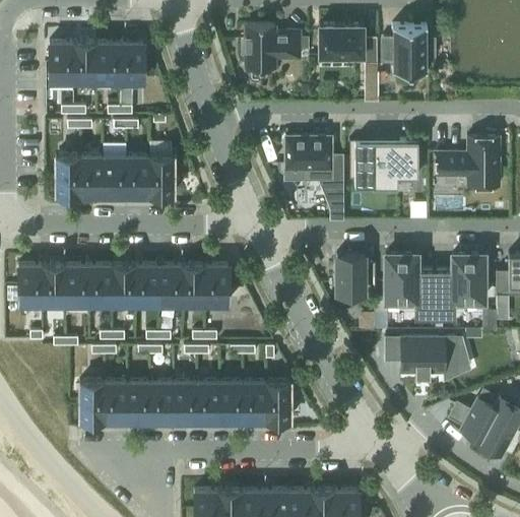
[(273,24),(245,24),(245,38),(241,38),(241,54),(245,54),(245,67),(273,67),(273,57),(298,57),(298,31),(281,31),(281,33),(273,33),(273,24)]
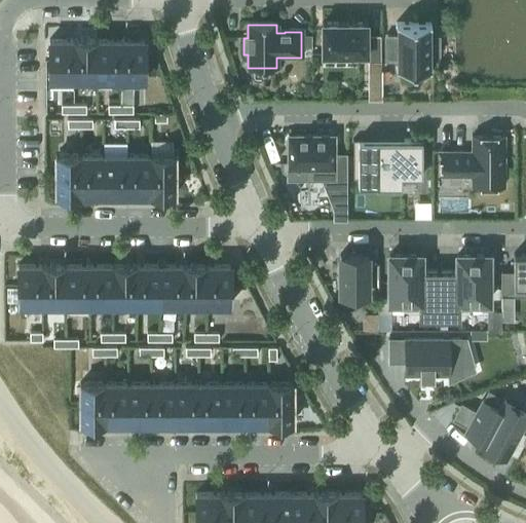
[(380,64),(380,37),(367,37),(367,25),(323,25),(323,55),(366,55),(366,64),(380,64)]
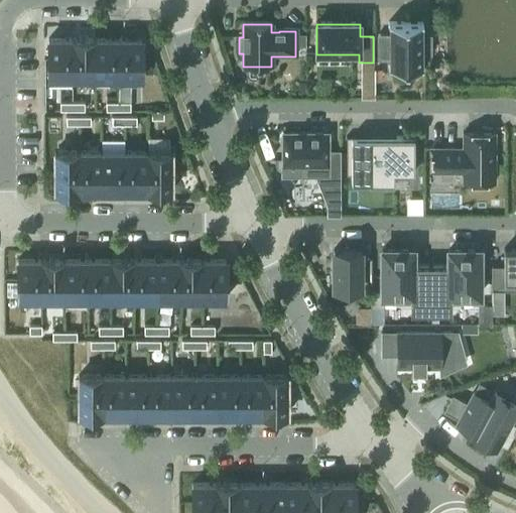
[(390,68),(388,68),(388,69),(423,69),(423,68),(421,68),(421,55),(430,55),(430,37),(421,37),(421,25),(422,25),(422,24),(388,24),(388,25),(390,25),(390,36),(378,36),(378,60),(390,60),(390,68)]
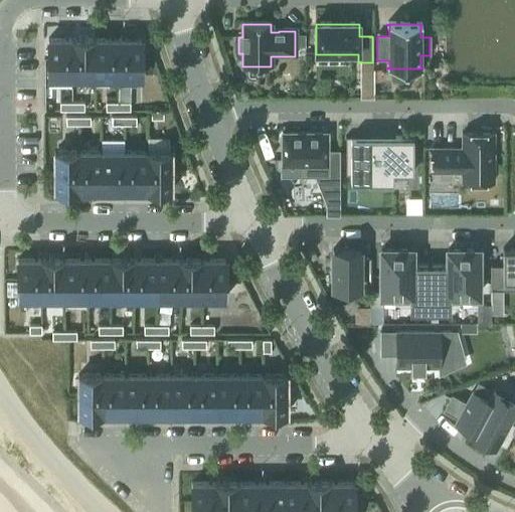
[(47,78),(71,78),(71,40),(47,40),(47,78)]
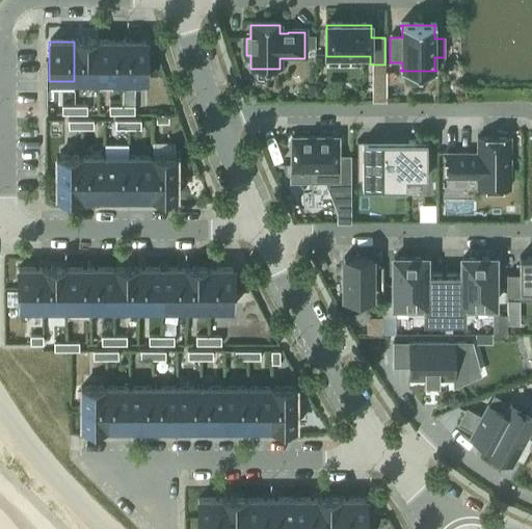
[(74,42),(74,81),(97,81),(97,42),(74,42)]
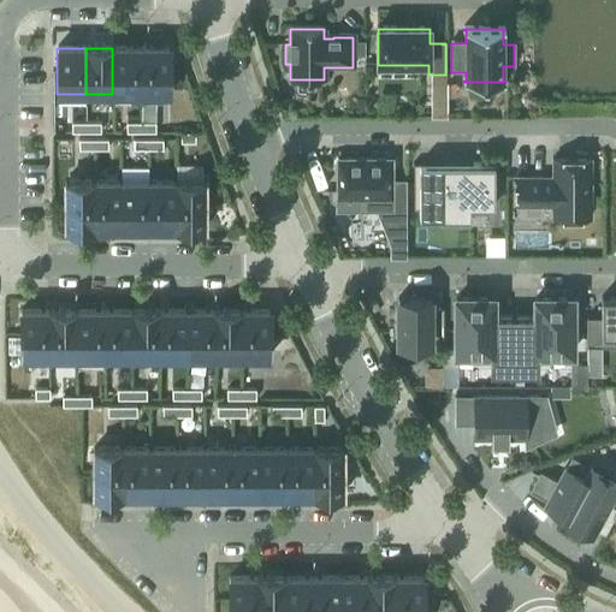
[(140,94),(140,48),(112,48),(112,94),(140,94)]
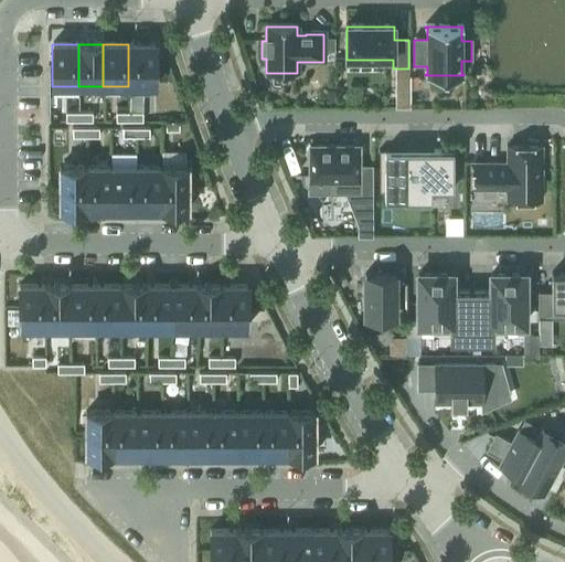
[(155,44),(128,44),(128,86),(155,86),(155,44)]
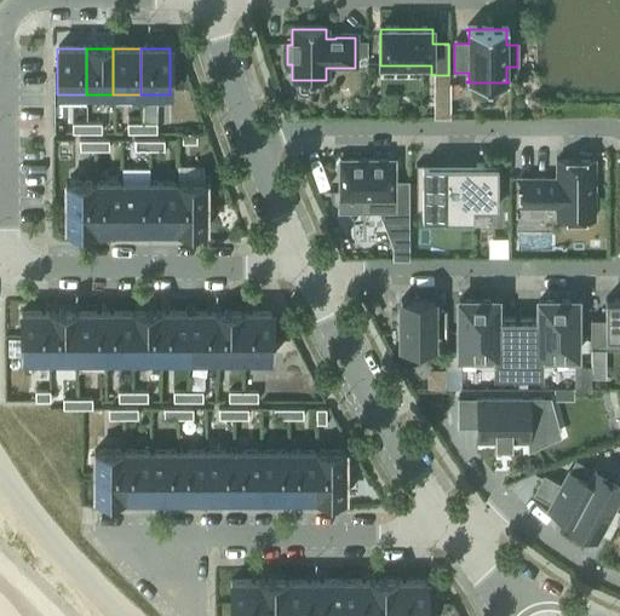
[(448,104),(434,105),(434,119),(449,119),(448,104)]
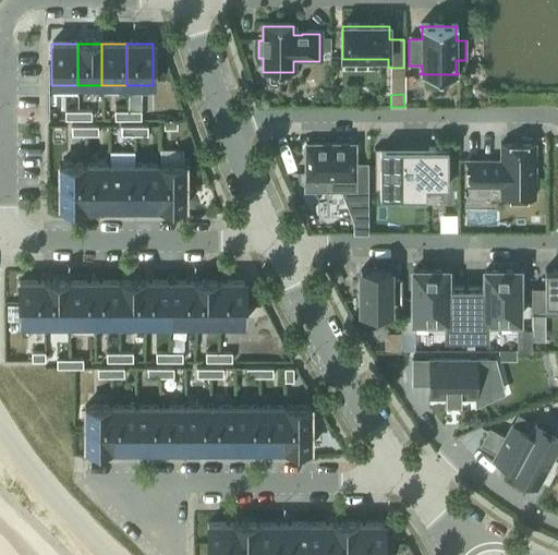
[(63,121),(77,121),(77,112),(63,112),(63,121)]
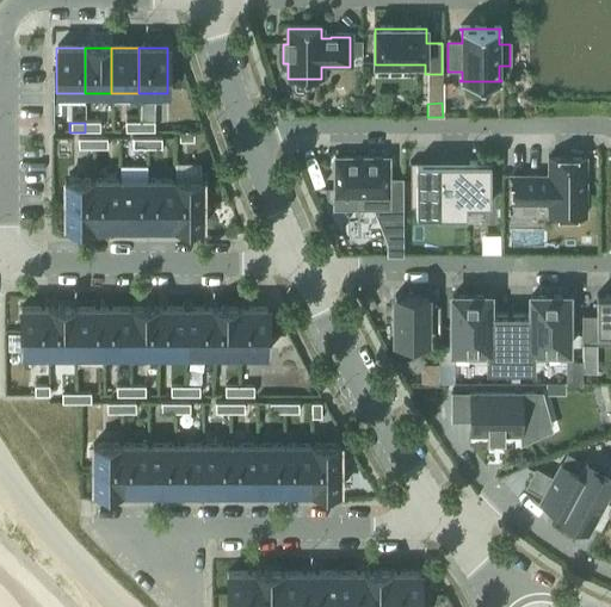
[(85,123),(85,132),(99,132),(99,123),(85,123)]
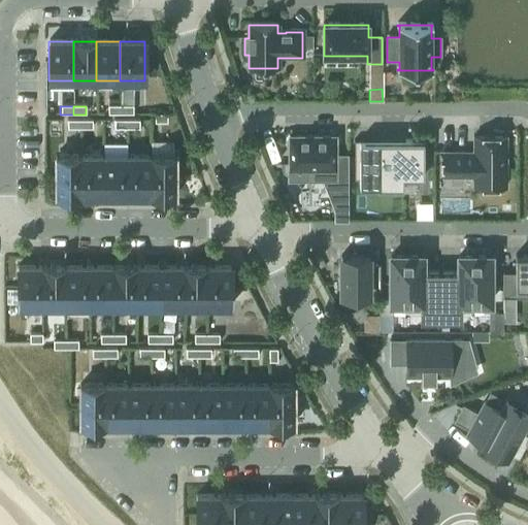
[(107,115),(120,115),(120,106),(107,106),(107,115)]
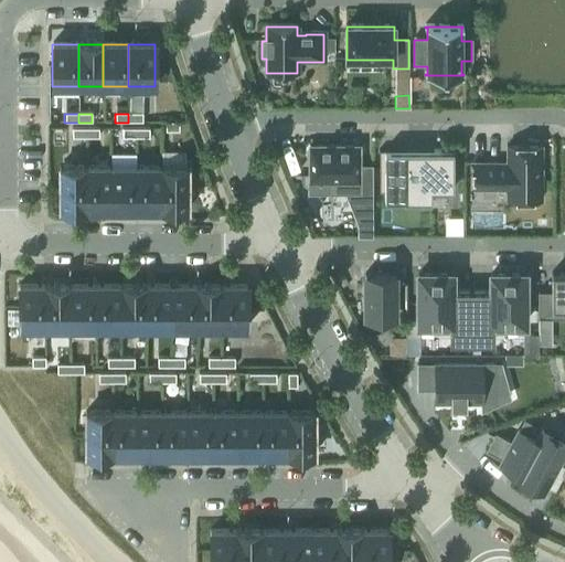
[(128,114),(128,123),(141,123),(141,114),(128,114)]
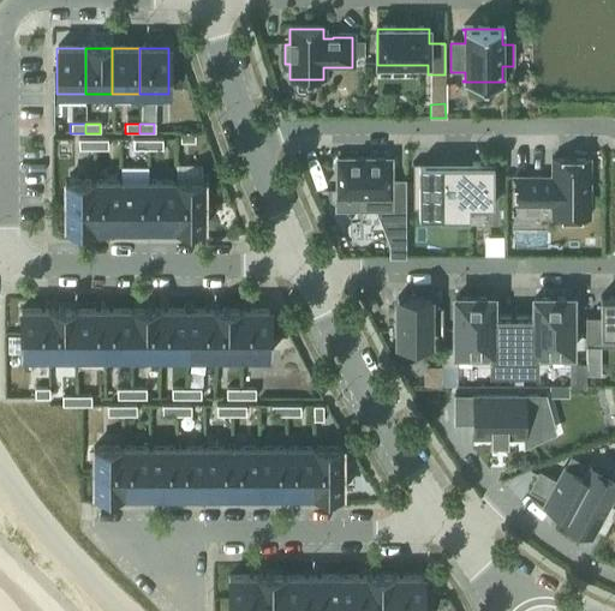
[(193,143),(193,133),(179,133),(179,143),(193,143)]
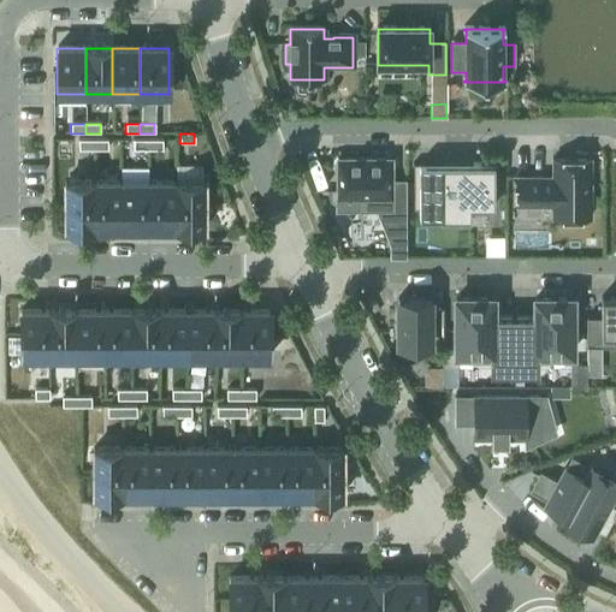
[(93,150),(93,141),(78,141),(78,150),(93,150)]
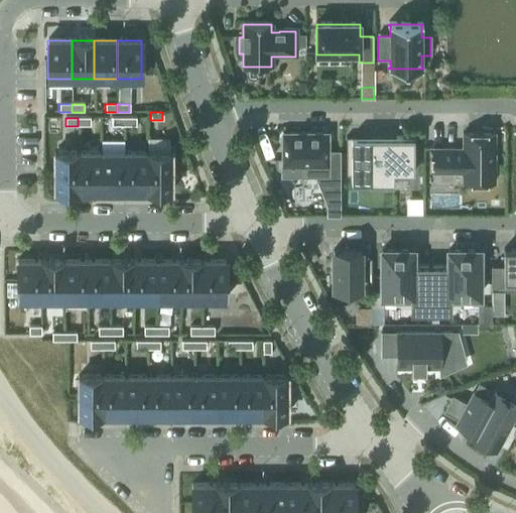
[(90,118),(78,118),(78,126),(90,126),(90,118)]
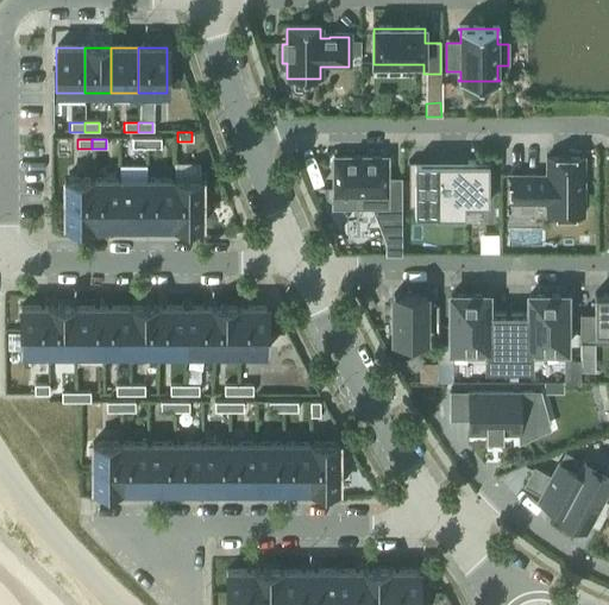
[(131,149),(145,149),(145,139),(131,139),(131,149)]
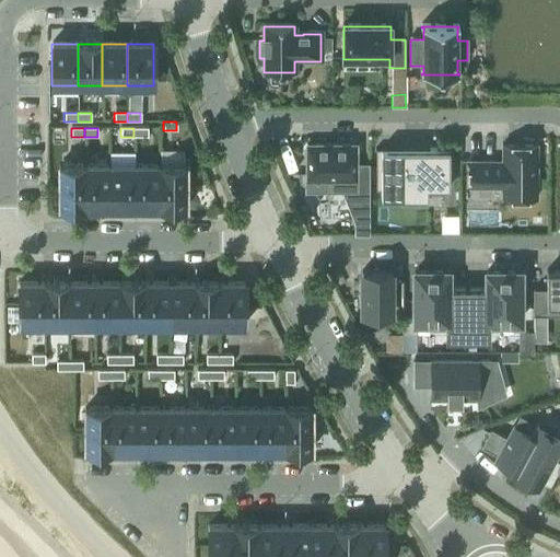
[(133,128),(133,137),(147,137),(147,128),(133,128)]
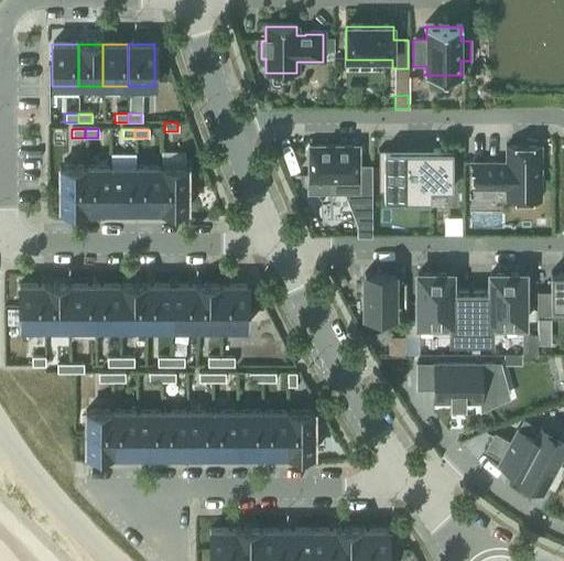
[(372,227),(371,194),(371,168),(358,168),(358,148),(308,148),(310,183),(327,183),(327,194),(344,194),(358,227),(372,227)]
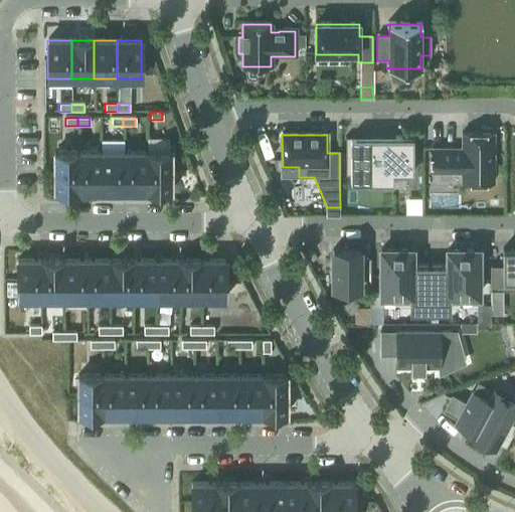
[(432,150),(432,174),(462,174),(462,183),(494,183),(494,135),(462,135),(462,150),(432,150)]
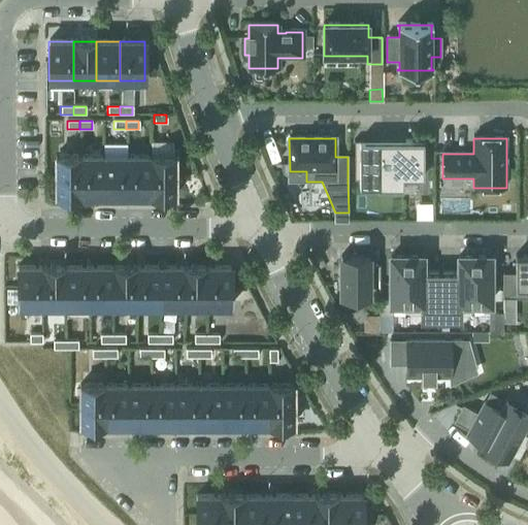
[(356,167),(354,167),(354,181),(360,181),(360,189),(378,188),(378,193),(403,193),(403,178),(423,178),(423,142),(403,142),(359,142),(360,167),(356,167)]
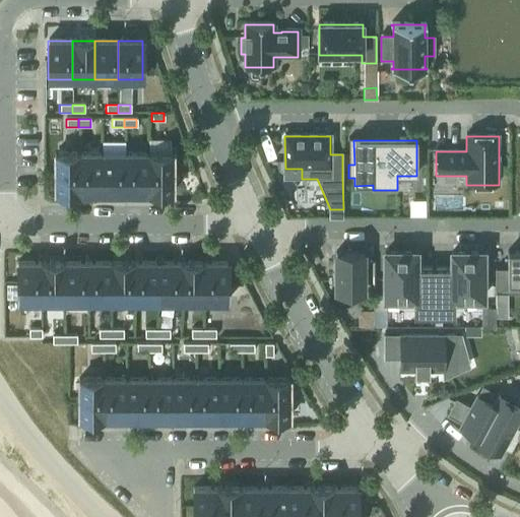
[(54,194),(78,194),(78,154),(54,154),(54,194)]
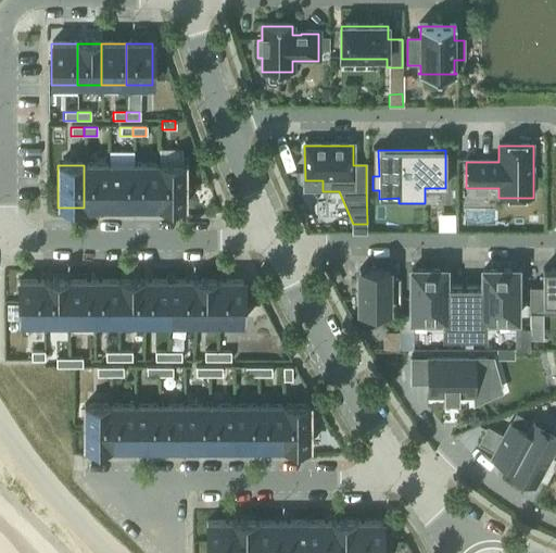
[(84,165),(84,208),(109,208),(109,165),(84,165)]
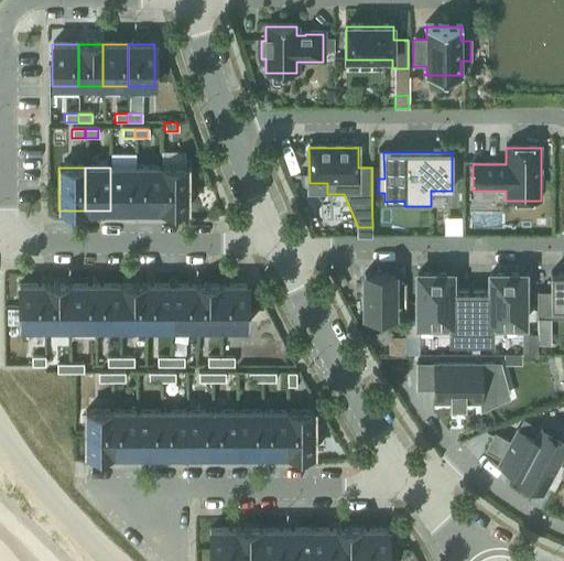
[(134,211),(134,168),(110,168),(110,211),(134,211)]
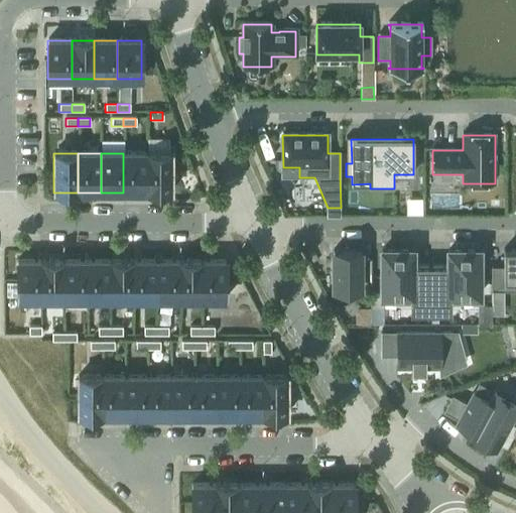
[(146,193),(146,153),(123,153),(123,193),(146,193)]
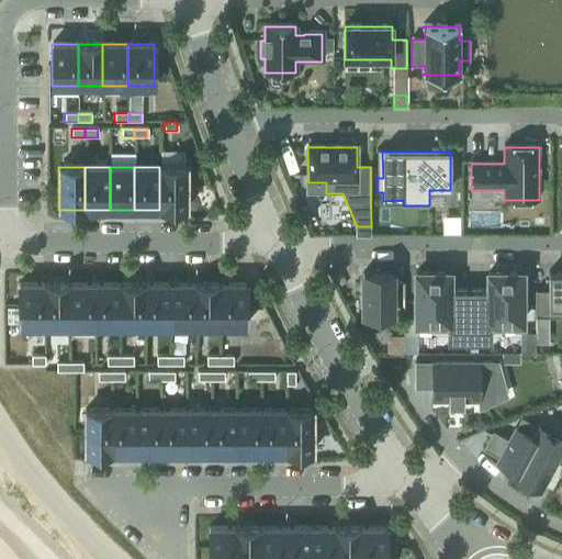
[(186,167),(159,167),(159,210),(186,210),(186,167)]
